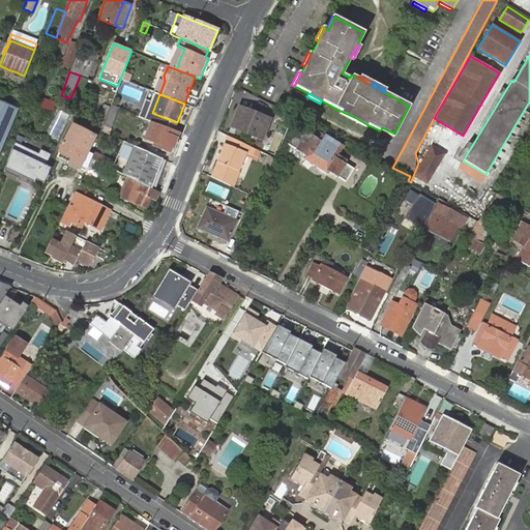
[(41,99),(39,107),(51,110),(53,102),(41,99)]
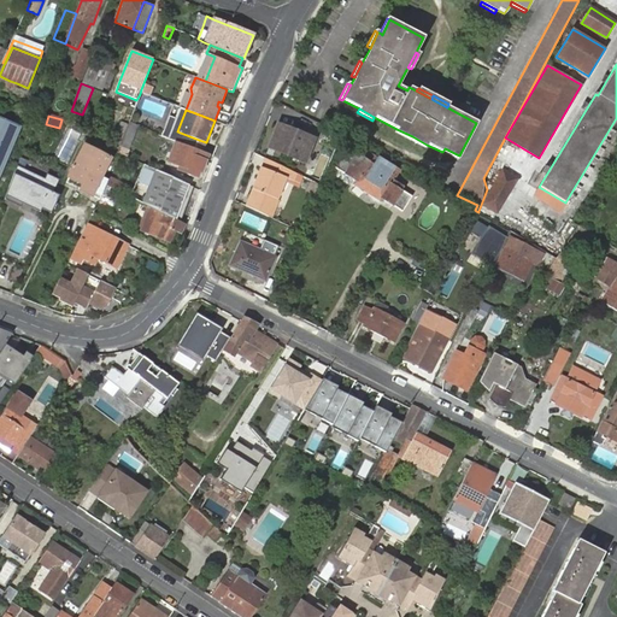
[(122,122),(113,144),(121,147),(129,124),(122,122)]
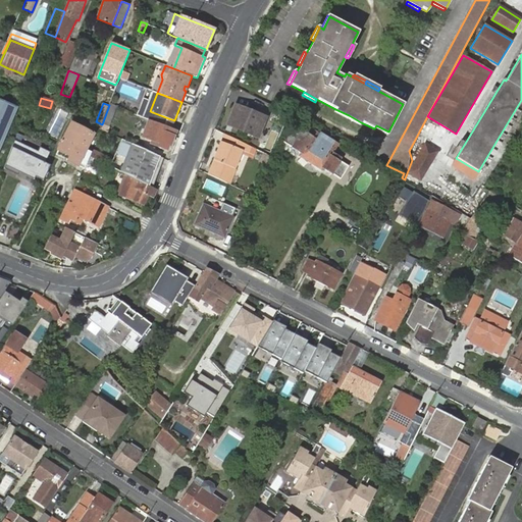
[(109,105),(102,124),(109,126),(117,106),(110,103),(109,105)]
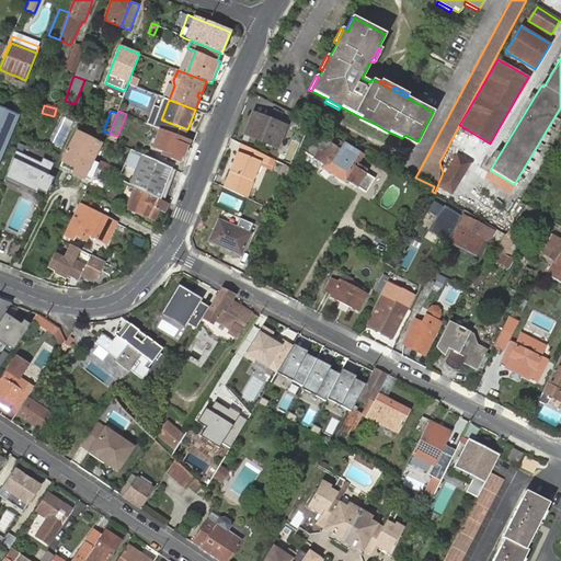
[(0,112),(0,152),(14,118),(0,112)]
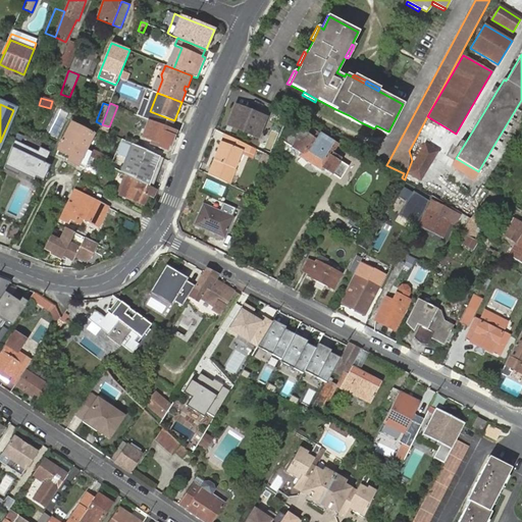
[(237,115),(231,126),(258,137),(266,117),(236,105),(232,113),(237,115)]
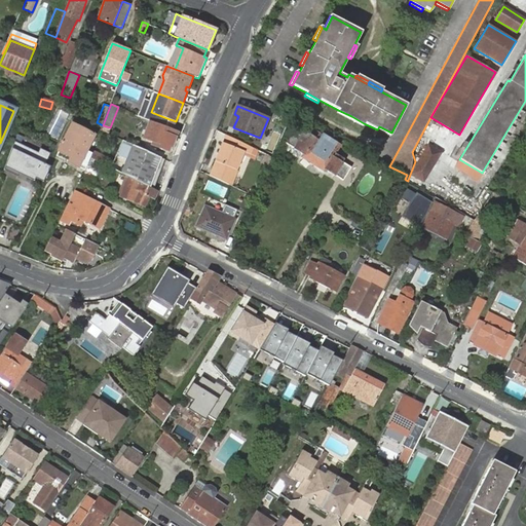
[(273,119),(287,124),(291,115),(277,110),(273,119)]
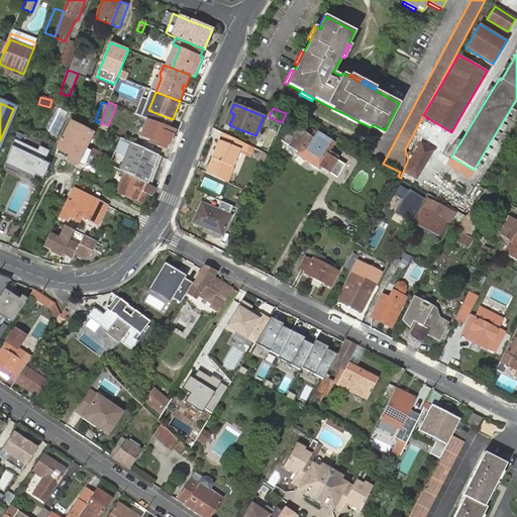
[(331,111),(343,117),(345,114),(332,108),(331,111)]
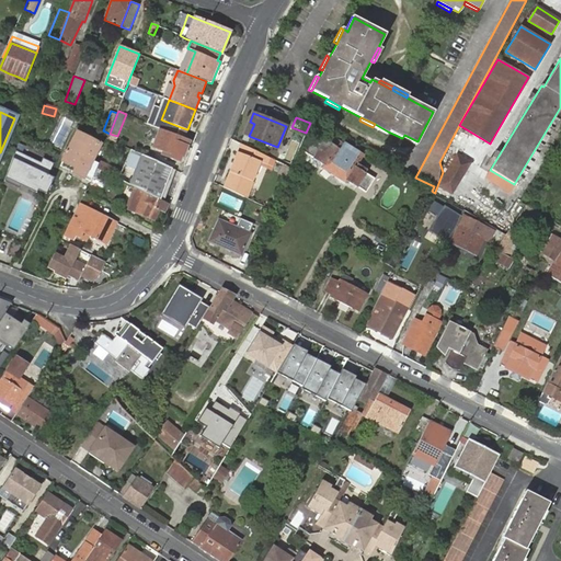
[(161,119),(158,128),(160,129),(178,135),(181,127),(161,119)]
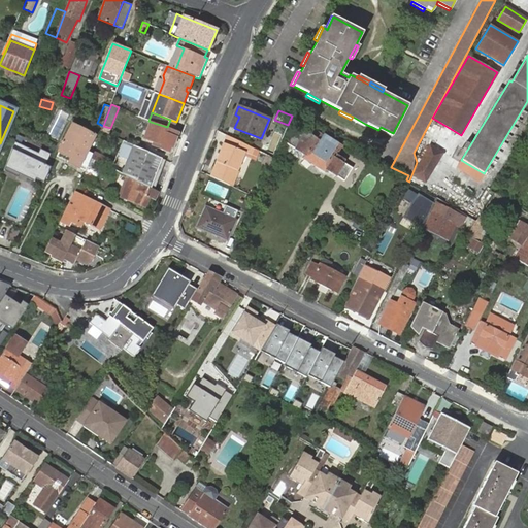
[(230,127),(234,128),(239,117),(235,114),(230,127)]
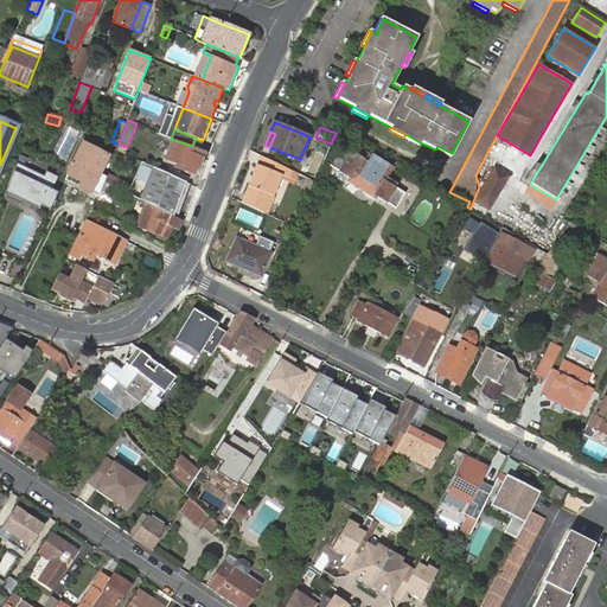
[(419,146),(420,142),(406,134),(403,138),(419,146)]
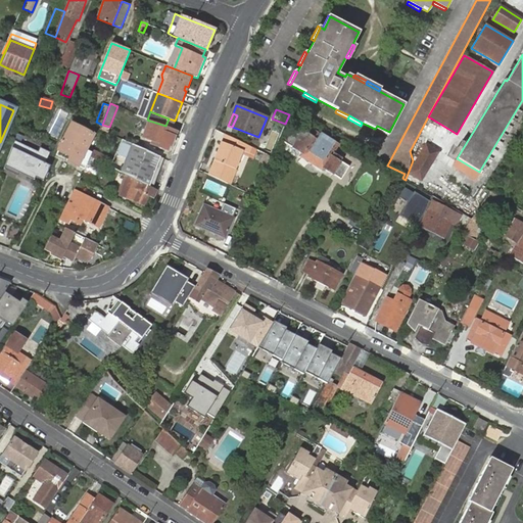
[(175,137),(177,131),(165,126),(149,121),(143,137),(153,141),(151,144),(169,150),(170,145),(171,146),(175,137)]
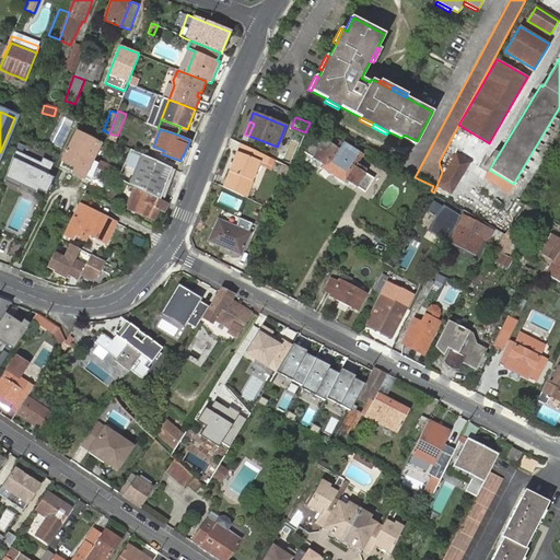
[(102,168),(104,170),(106,164),(97,160),(96,163),(92,160),(100,144),(77,133),(62,161),(76,167),(73,173),(83,177),(91,182),(97,167),(102,168)]
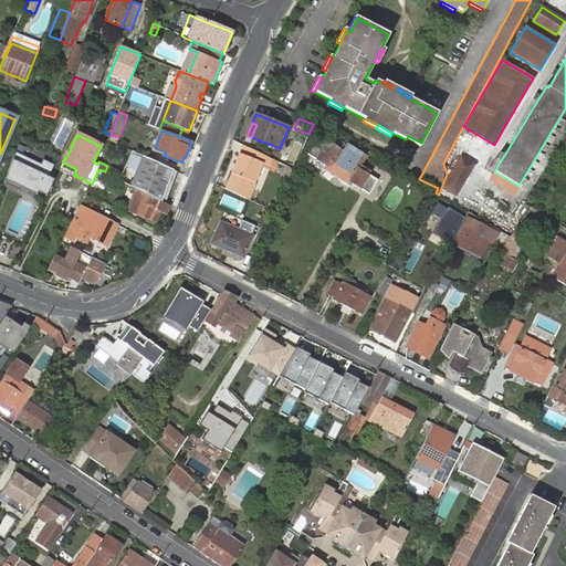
[(420,146),(421,143),(408,136),(406,139),(420,146)]
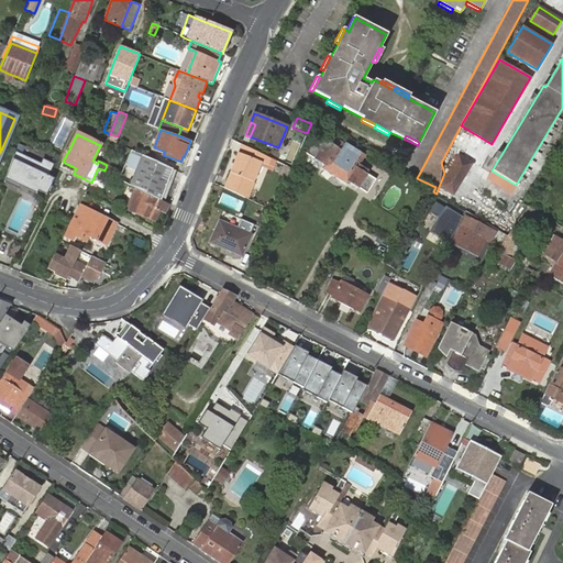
[(324,165),(323,167),(348,183),(349,180),(367,191),(375,179),(356,167),(364,156),(345,144),(341,152),(317,136),(306,153),(324,165)]
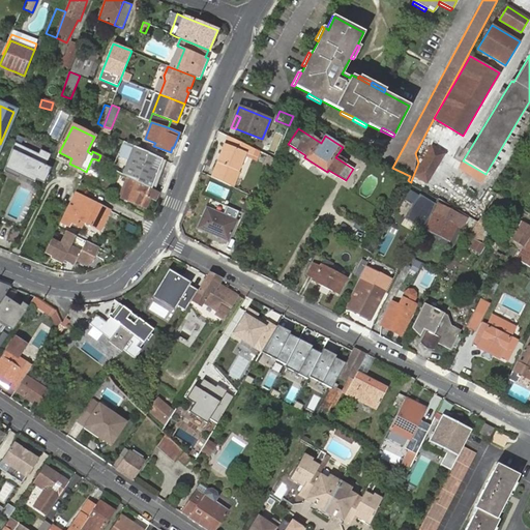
[(253,155),(256,149),(229,136),(223,150),(222,150),(216,163),(217,164),(214,171),(235,179),(245,153),(253,155)]
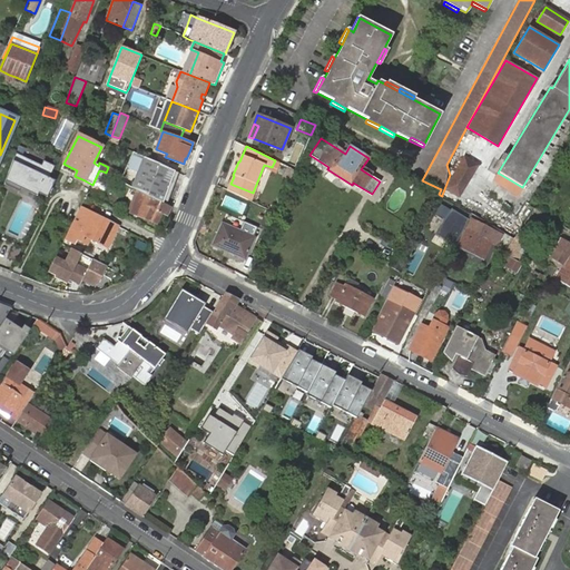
[(175,172),(134,153),(124,175),(120,182),(137,190),(138,190),(163,203),(175,172)]
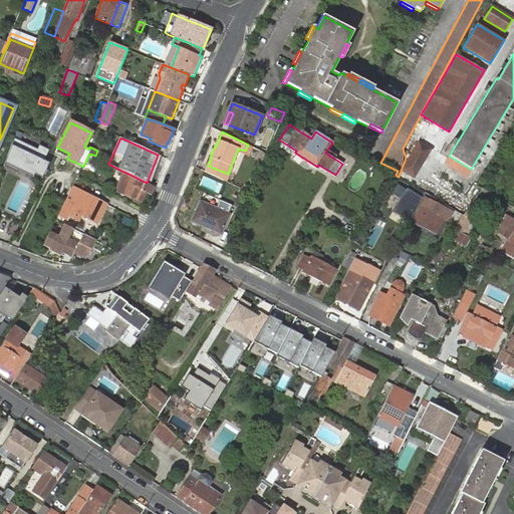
[(37,150),(14,139),(4,168),(17,174),(19,172),(33,179),(34,176),(42,180),(50,164),(44,161),(50,151),(40,146),(37,150)]
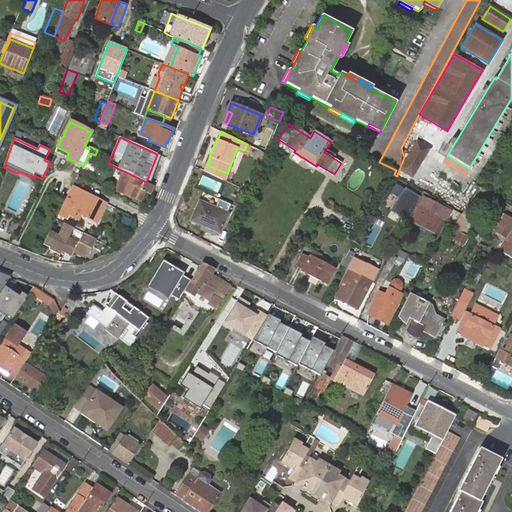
[(429,148),(417,141),(410,154),(400,169),(412,176),(421,161),(429,148)]
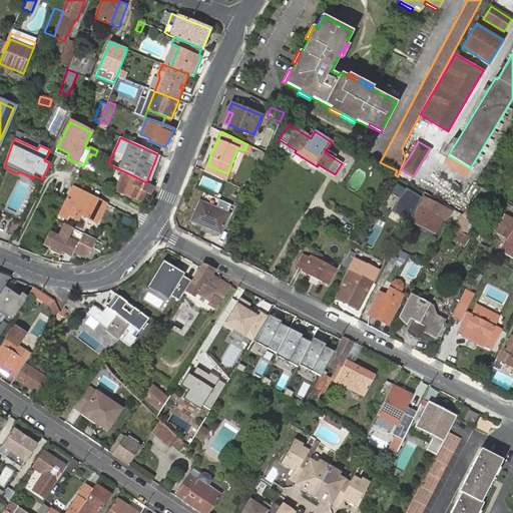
[(108,163),(111,157),(97,150),(95,155),(94,157),(108,163)]
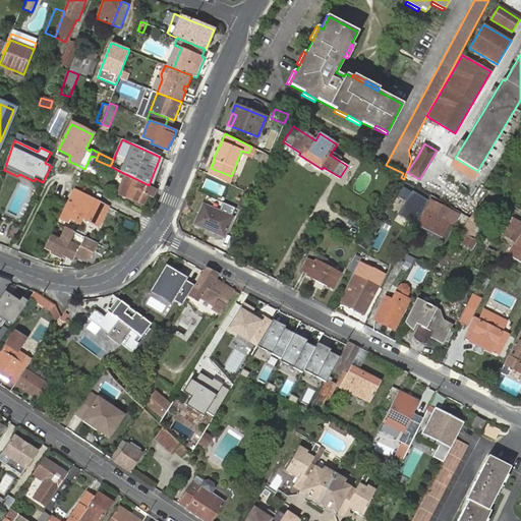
[(84,169),(82,172),(95,177),(98,170),(91,166),(95,157),(91,156),(84,169)]
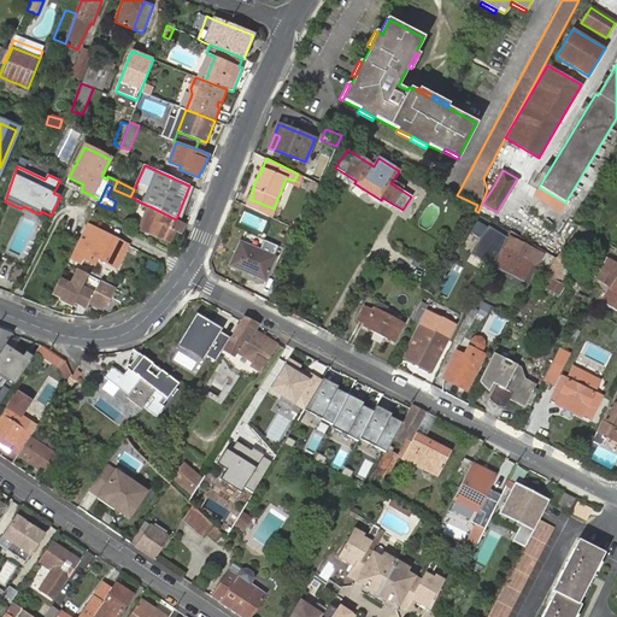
[(246,206),(270,217),(274,209),(250,199),(253,191),(252,189),(246,206)]
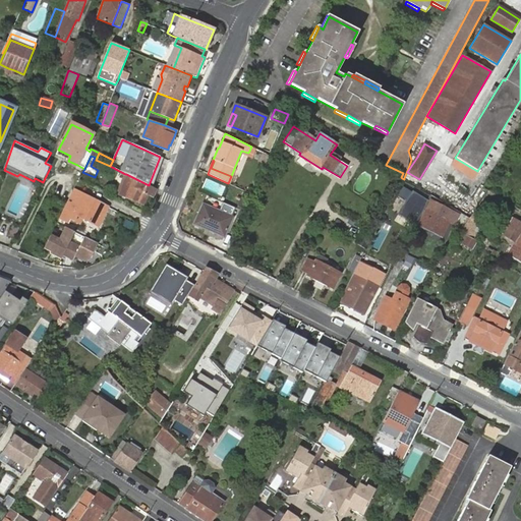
[(125,174),(116,193),(119,194),(140,204),(146,194),(151,196),(155,188),(149,185),(126,174),(125,174)]
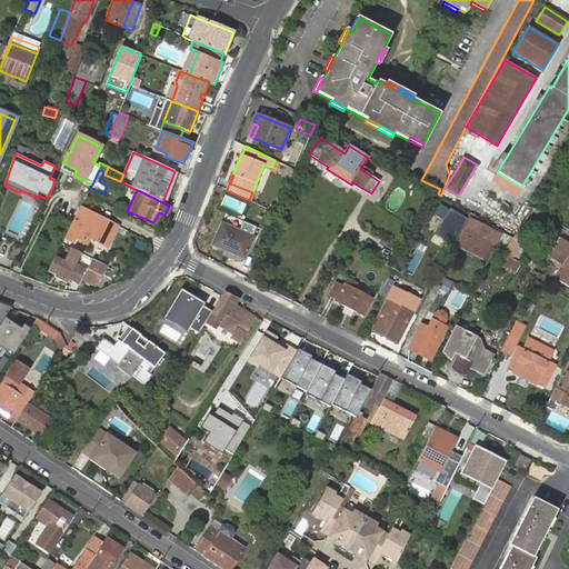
[(118,227),(81,208),(70,228),(71,229),(66,238),(75,242),(80,232),(108,247),(118,227)]
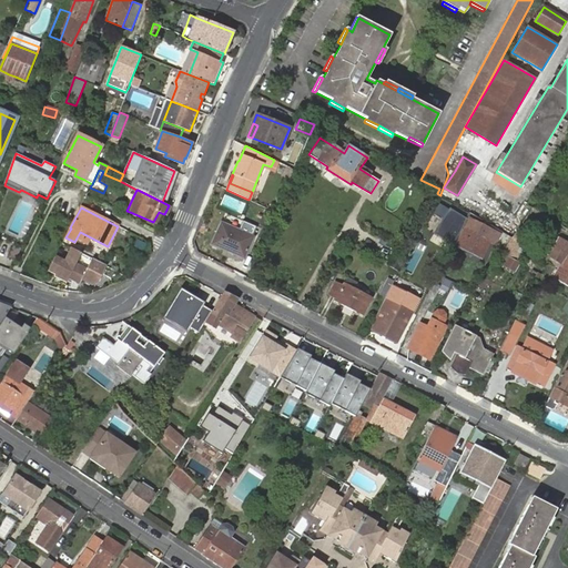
[(255,223),(260,225),(266,210),(262,209),(255,223)]
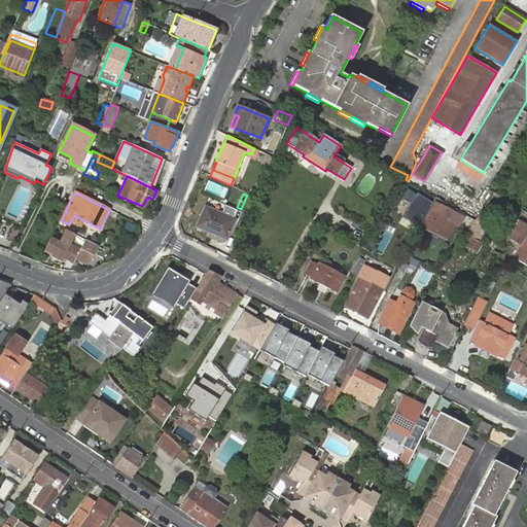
[(247,195),(241,209),(240,210),(247,214),(254,199),(247,195)]
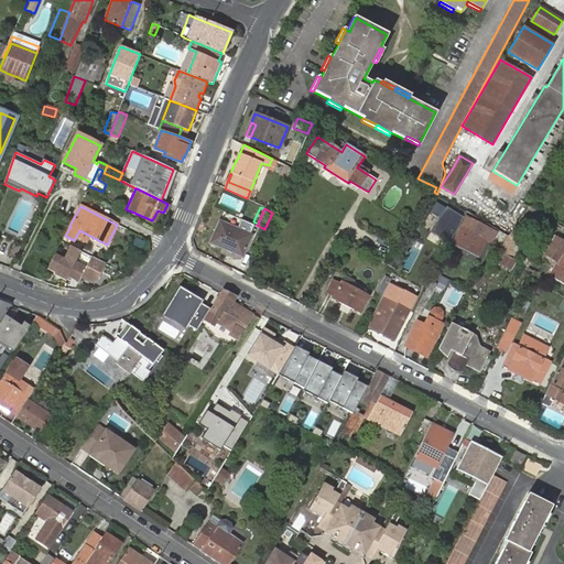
[(446,239),(451,241),(456,230),(452,227),(446,224),(452,215),(448,214),(444,210),(432,232),(441,238),(443,236),(445,238),(446,239)]
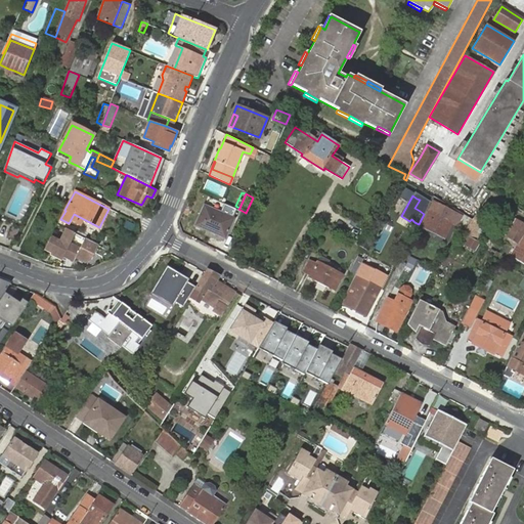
[(429,210),(421,225),(435,233),(444,237),(447,230),(452,222),(456,224),(462,215),(433,202),(429,210)]
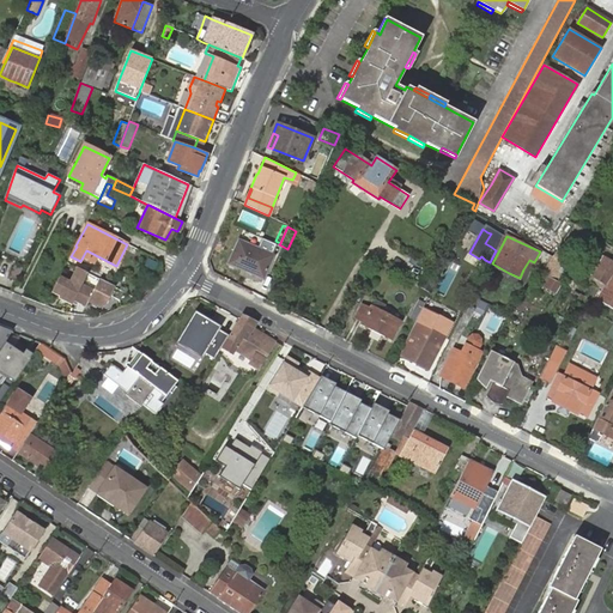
[(238,241),(229,263),(242,269),(243,267),(263,277),(273,255),(272,255),(277,244),(262,238),(258,248),(238,241)]
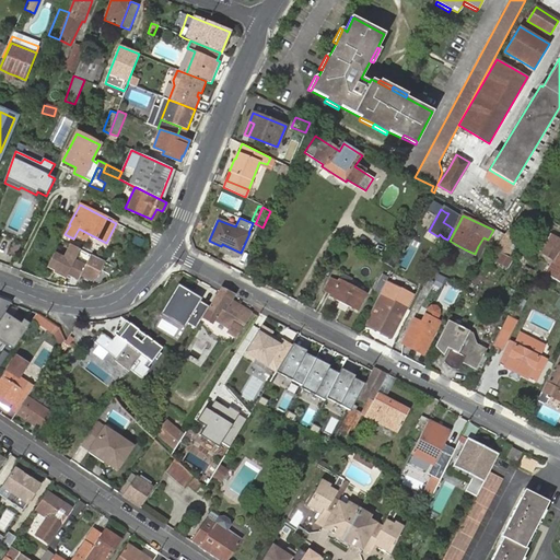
[(436,241),(438,236),(429,231),(426,234),(436,241)]
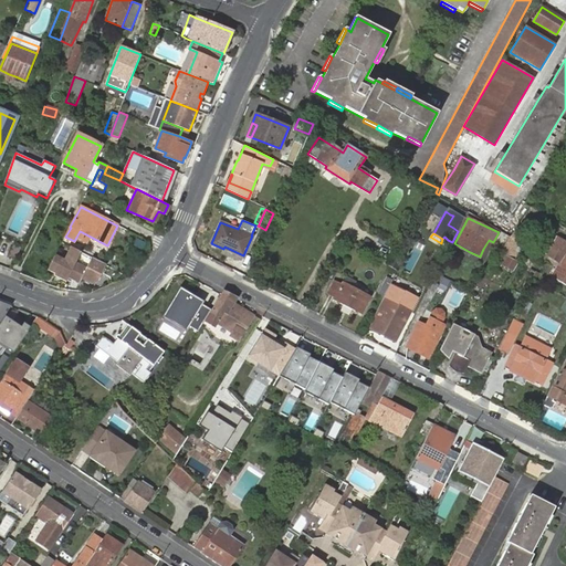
[(565,241),(558,237),(547,255),(559,263),(552,276),(565,284),(565,241)]
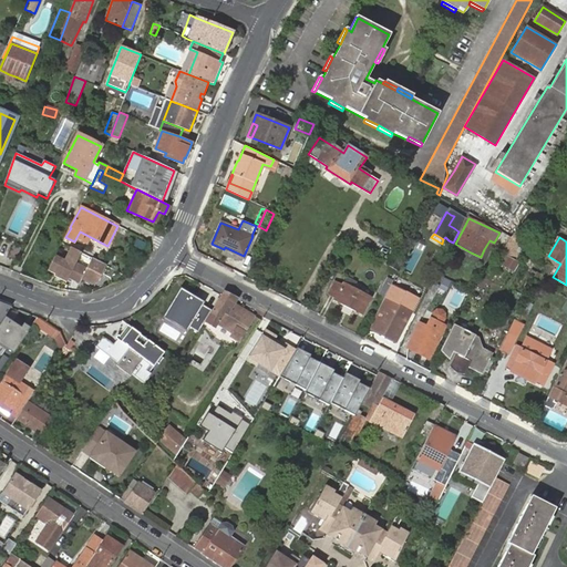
[(16,261),(22,248),(14,245),(8,257),(16,261)]
